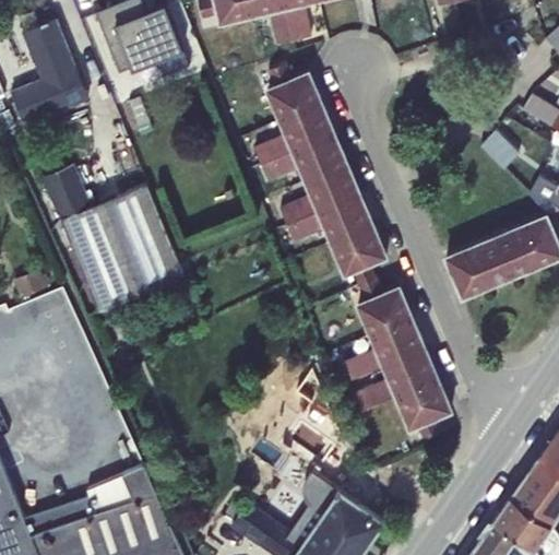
[(142,0),(127,0),(96,12),(120,71),(130,68),(131,71),(157,60),(185,49),(166,3),(157,7),(158,10),(147,14),(142,0)]
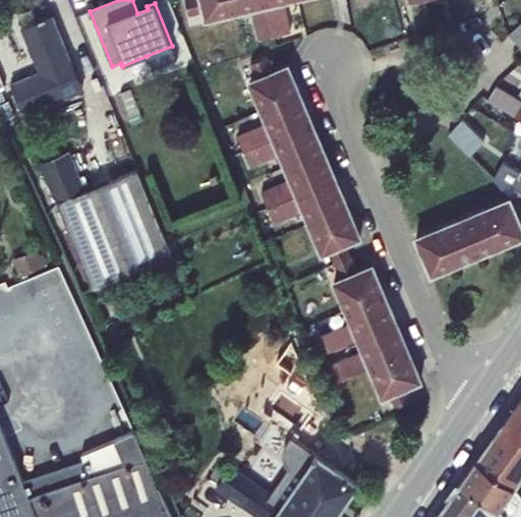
[(184,0),(188,17),(205,13),(206,20),(235,13),(232,0),(184,0)]
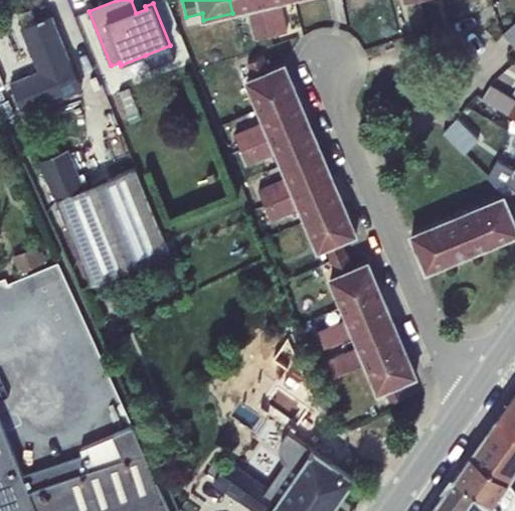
[(261,0),(229,0),(232,13),(246,10),(253,41),(270,38),(266,21),(263,6),(261,0)]
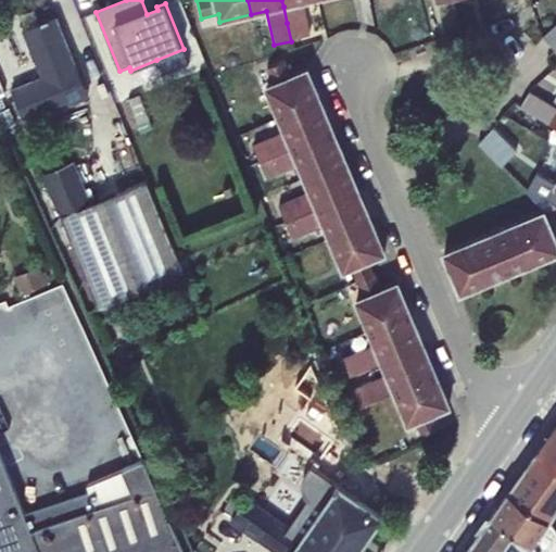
[(283,7),(287,23),(289,22),(305,19),(301,2),(283,7)]
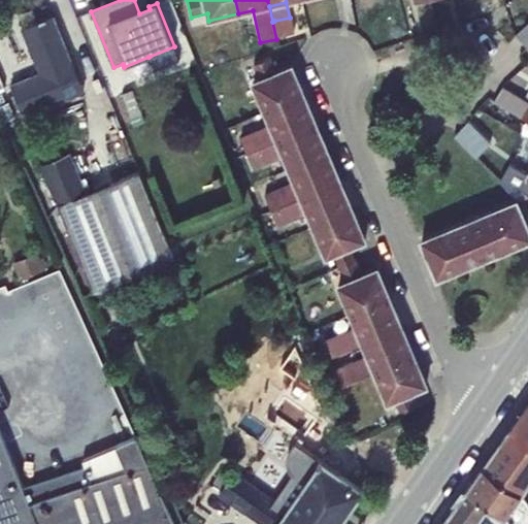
[(294,35),(290,18),(274,21),(278,38),(294,35)]
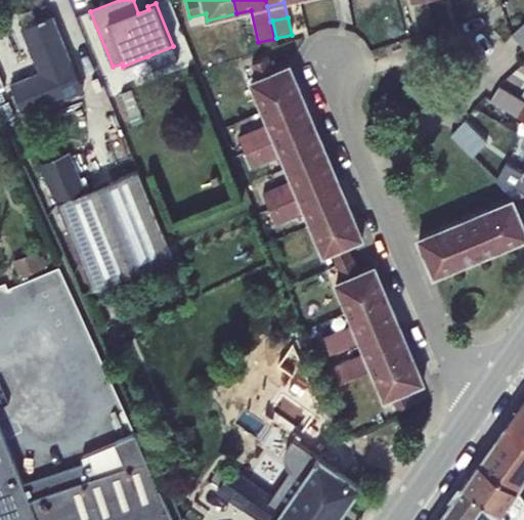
[(39,24),(22,31),(38,74),(10,86),(24,118),(83,94),(52,18),(45,22),(44,19),(39,22),(39,24)]
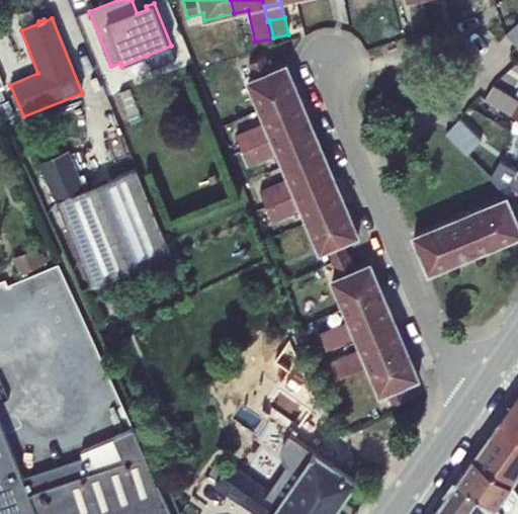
[(517,24),(506,36),(517,49),(517,48),(517,24)]
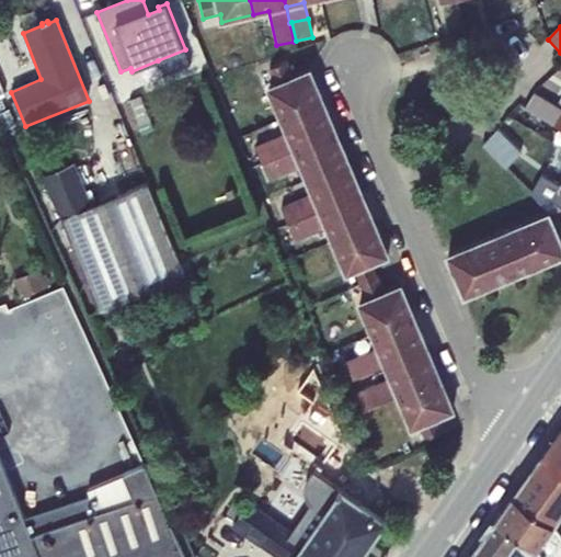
[(185,49),(158,60),(163,75),(191,64),(185,49)]
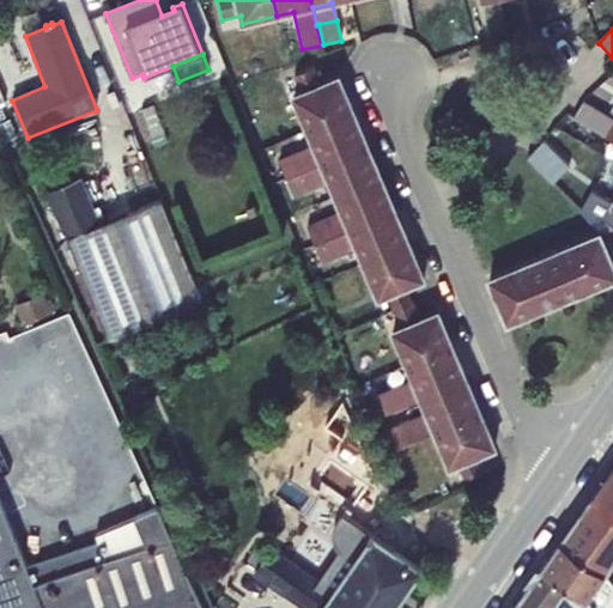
[(315,67),(284,80),(292,96),(290,97),(305,133),(353,113),(339,78),(322,85),(315,67)]
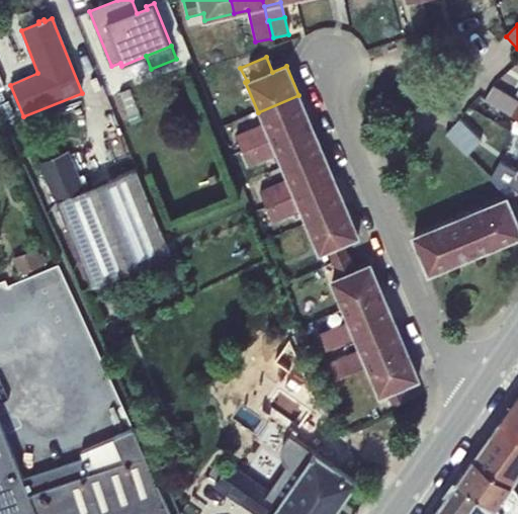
[(517,102),(494,86),(484,101),(517,121),(517,102)]
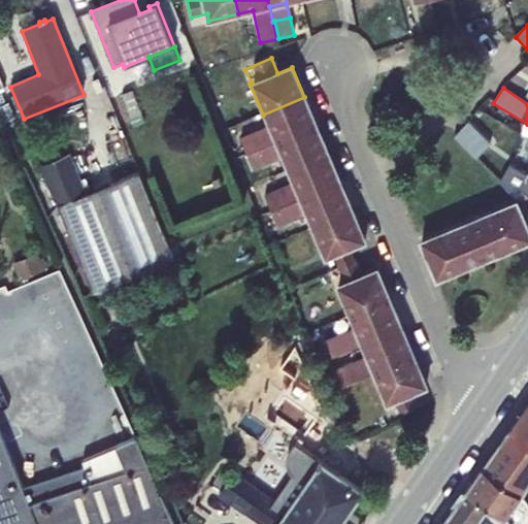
[(132,92),(122,96),(132,120),(142,116),(132,92)]
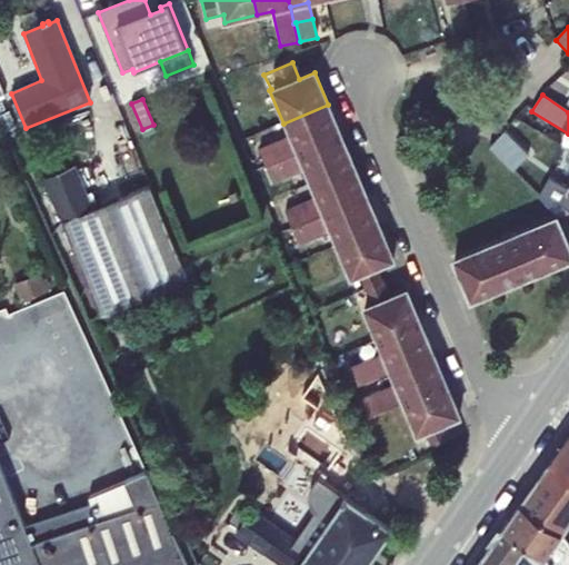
[(341,136),(328,105),(283,124),(290,139),(278,145),(277,142),(258,150),(266,167),(341,136)]
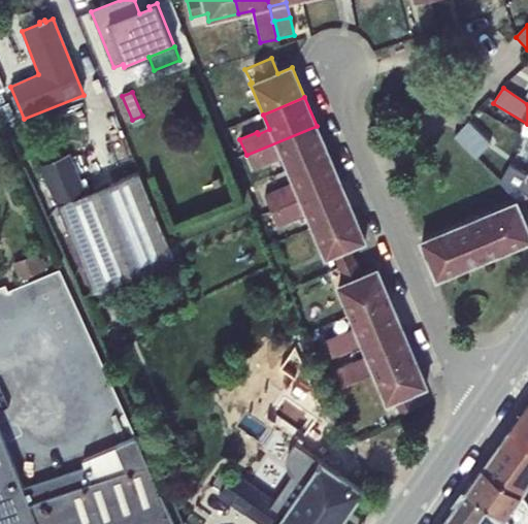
[(468,122),(453,136),(475,160),(491,144),(468,122)]
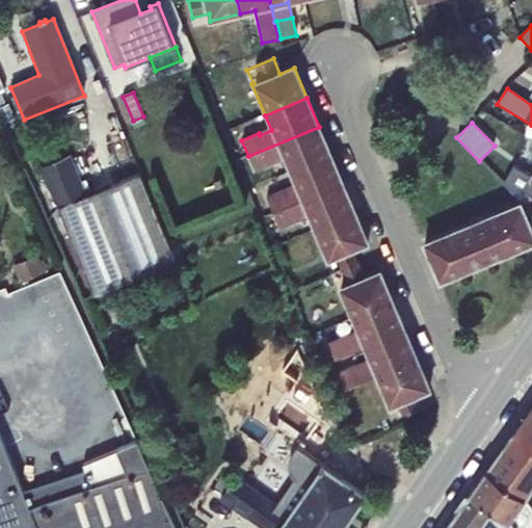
[(330,155),(319,127),(248,156),(255,173),(284,160),(289,173),(330,155)]
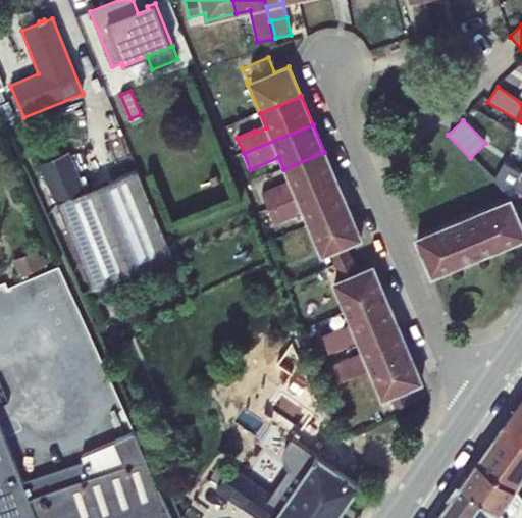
[(336,180),(324,152),(283,169),(290,182),(261,195),(267,210),(336,180)]
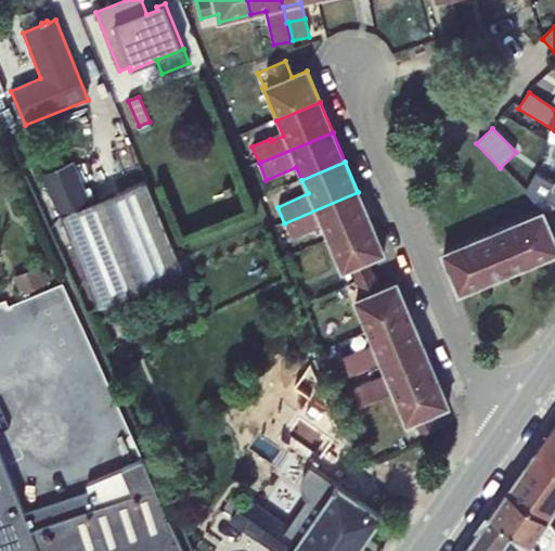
[(74,163),(41,176),(101,308),(183,274),(146,183),(91,205),(74,163)]
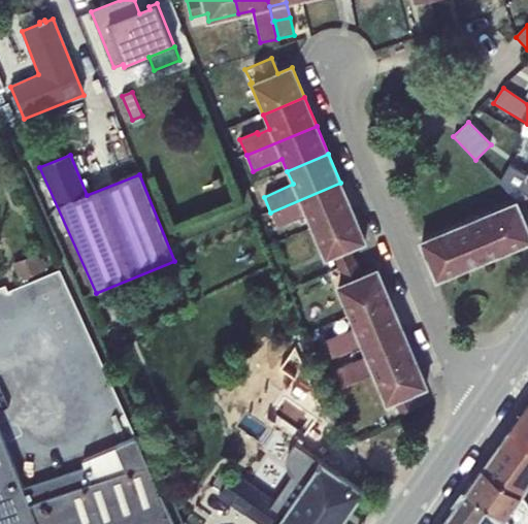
[(527,172),(526,175),(509,166),(500,183),(517,203),(527,197),(527,172)]
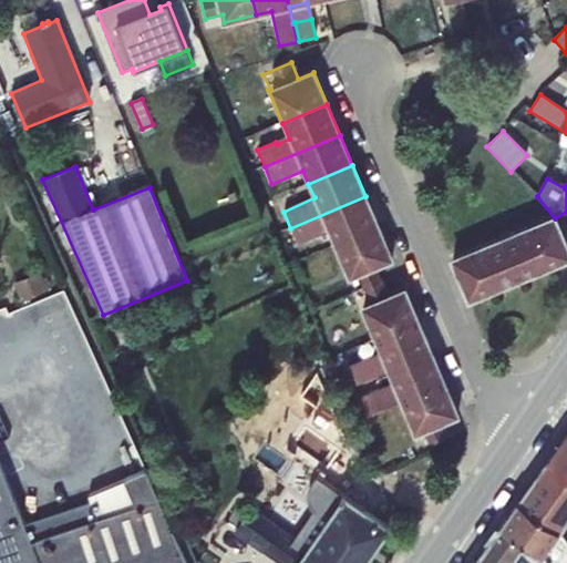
[(379,227),(366,196),(290,228),(298,246),(329,233),(334,247),(379,227)]
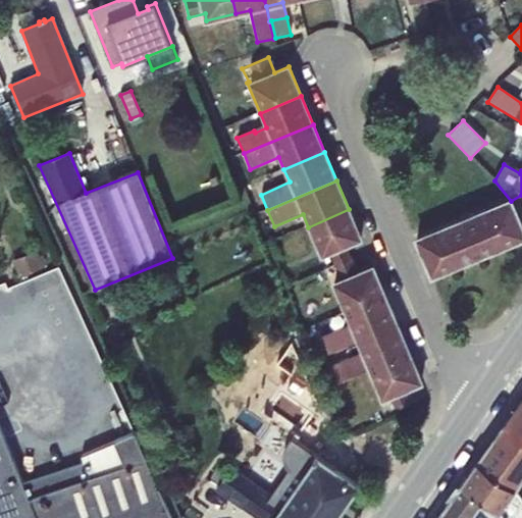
[(521,239),(521,226),(511,201),(464,220),(479,257),(521,239)]
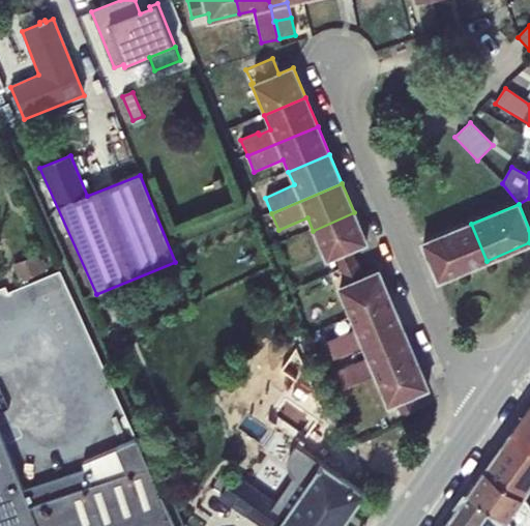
[(366,242),(354,212),(313,231),(326,262),(334,258),(340,271),(356,263),(350,249),(366,242)]
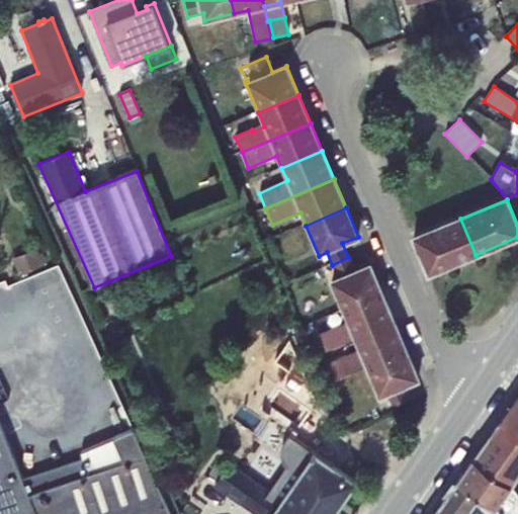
[(429,274),(476,255),(460,219),(414,238),(417,244),(416,245),(419,252),(420,253),(429,274)]
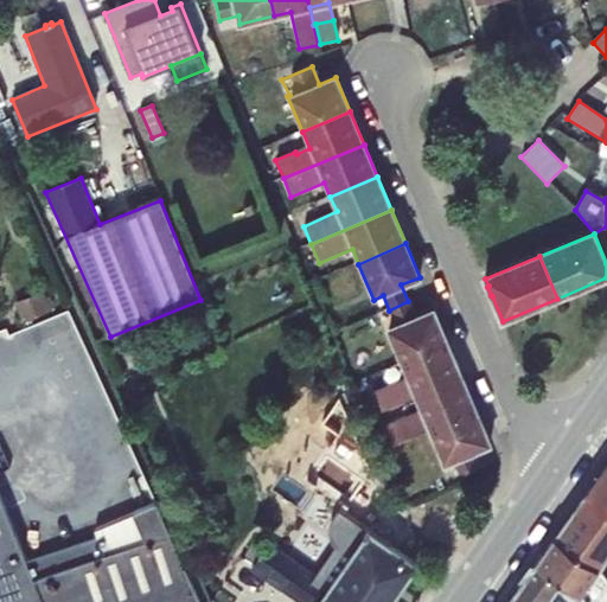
[(45,292),(14,305),(23,324),(53,311),(45,292)]
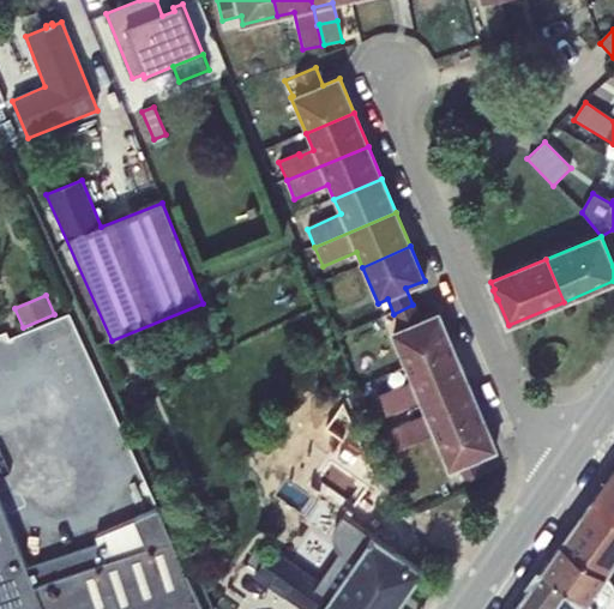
[(420,321),(413,305),(393,314),(399,329),(390,332),(405,369),(452,348),(439,314),(420,321)]
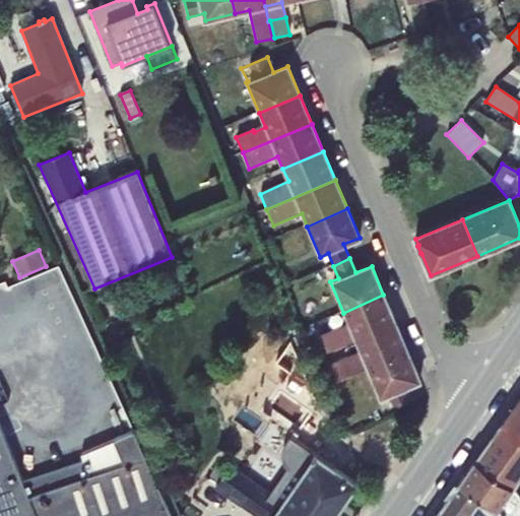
[(396,323),(383,295),(343,313),(348,325),(320,338),(327,353),(355,340),(396,323)]
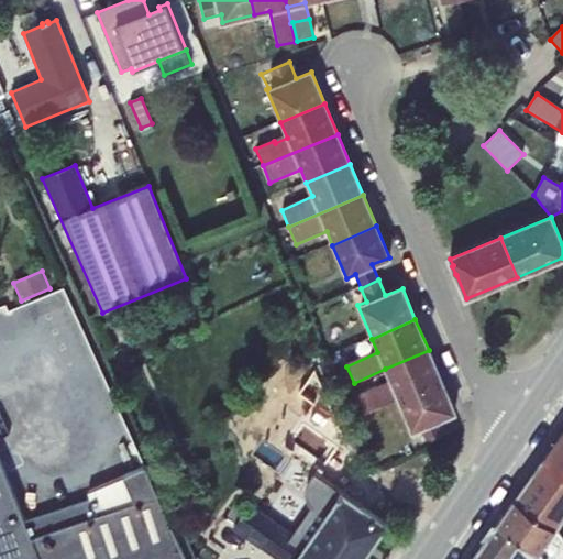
[(441,381),(429,350),(385,369),(390,382),(356,397),(364,412),(400,398),(441,381)]
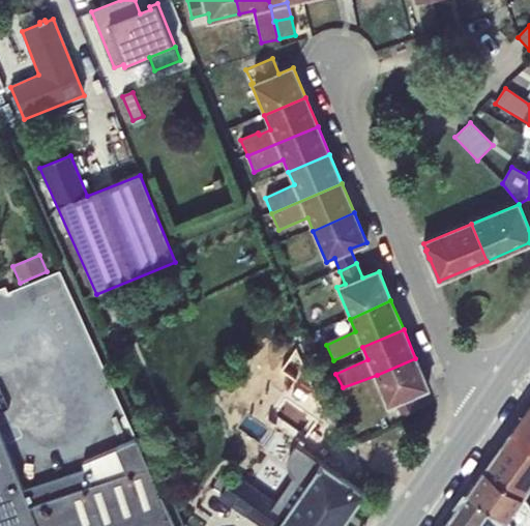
[(428,388),(415,358),(377,375),(389,405),(395,402),(403,417),(418,410),(412,396),(428,388)]
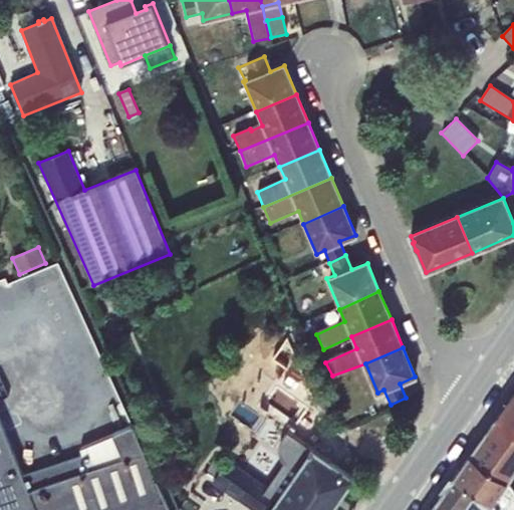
[(513,394),(497,419),(513,431),(513,394)]
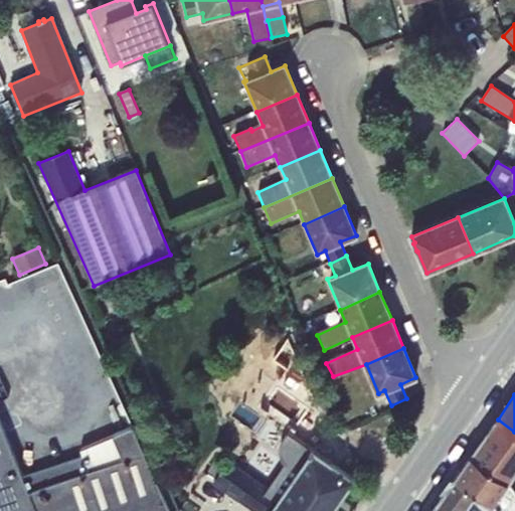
[(514,478),(514,432),(498,419),(471,458),(510,485),(514,478)]
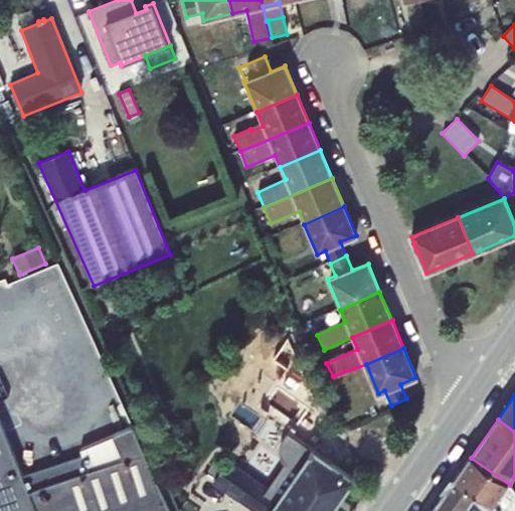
[(169,510),(133,429),(79,451),(82,458),(24,477),(0,423),(0,510),(169,510)]
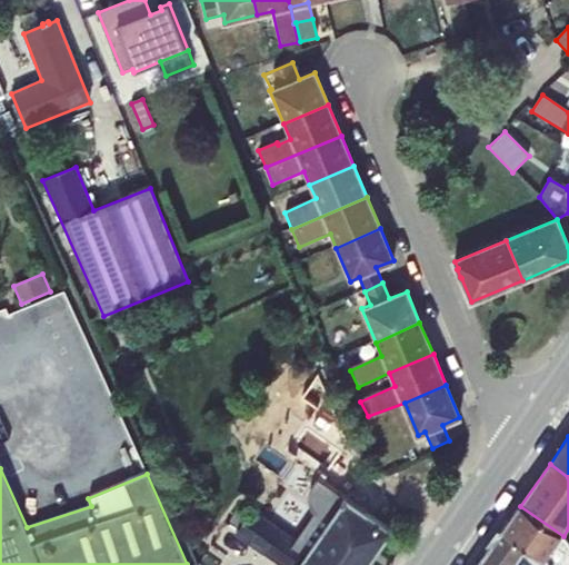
[(366,564),(390,531),(318,479),(310,492),(308,497),(308,502),(310,507),(315,515),(297,541),(252,511),(236,533),(281,564),(366,564)]
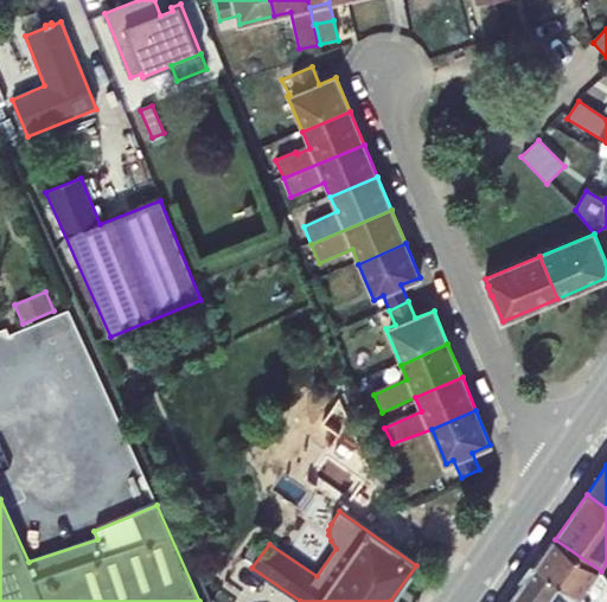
[(606,601),(606,580),(601,571),(555,539),(537,564),(587,599),(588,601),(606,601)]
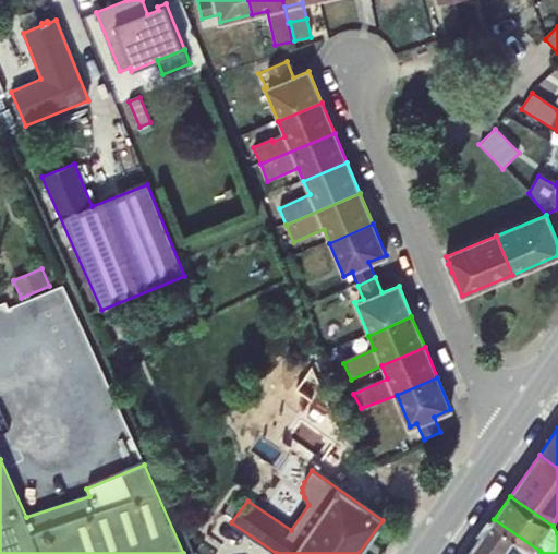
[(541,553),(540,551),(494,519),(469,553),(541,553)]
